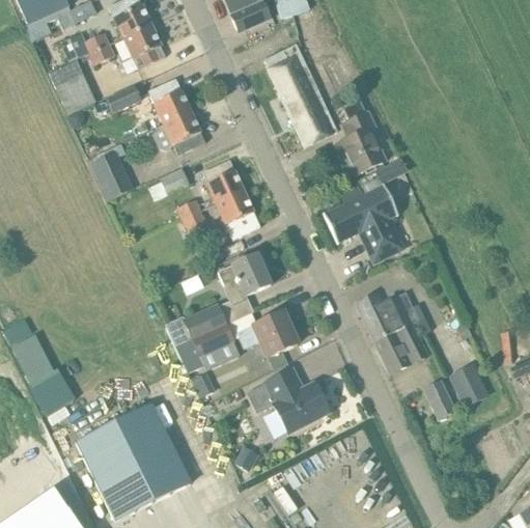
[(17,0),(28,24),(27,25),(29,29),(27,30),(70,10),(64,0),(17,0)]
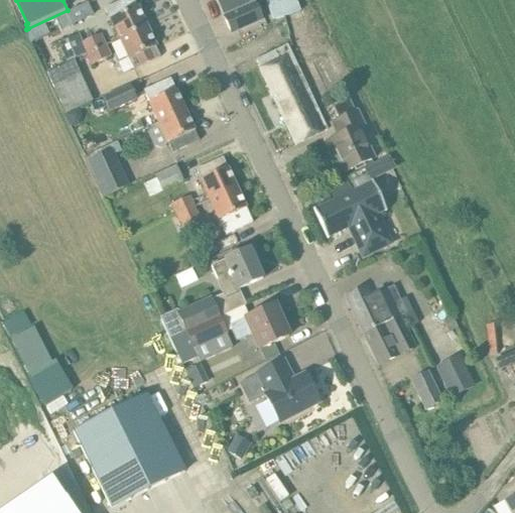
[(120,36),(147,24),(138,3),(132,6),(129,0),(121,0),(106,7),(120,36)]
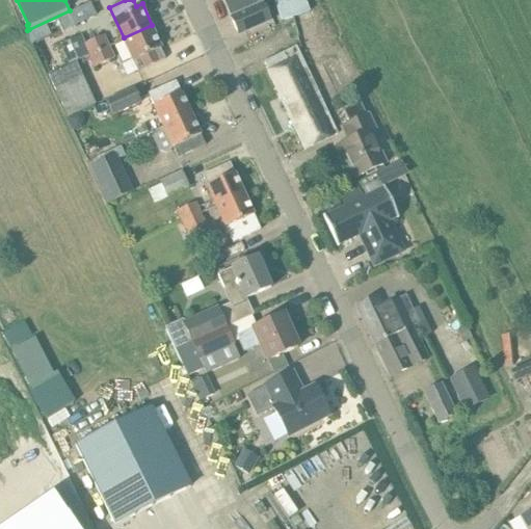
[(239,32),(270,18),(262,1),(261,0),(224,0),(232,15),(231,15),(239,32)]
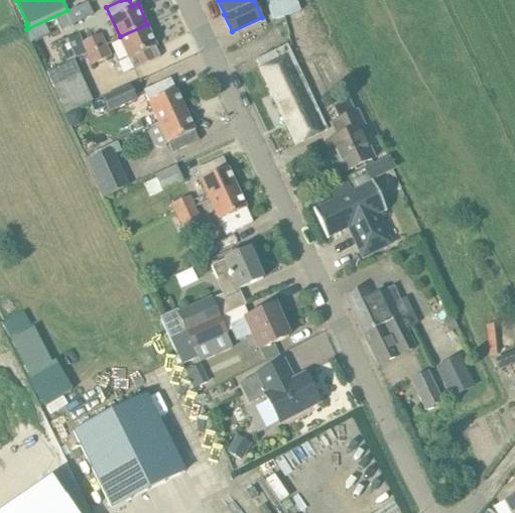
[(285,14),(281,0),(266,0),(272,18),(285,14)]
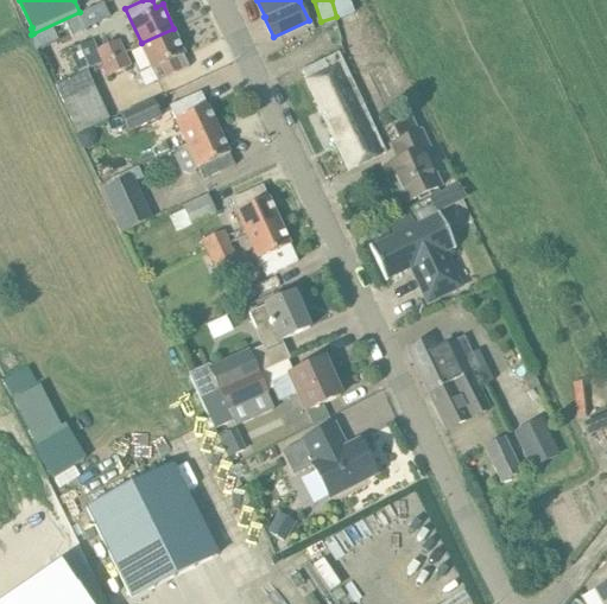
[(332,0),(336,17),(355,11),(351,0),(332,0)]
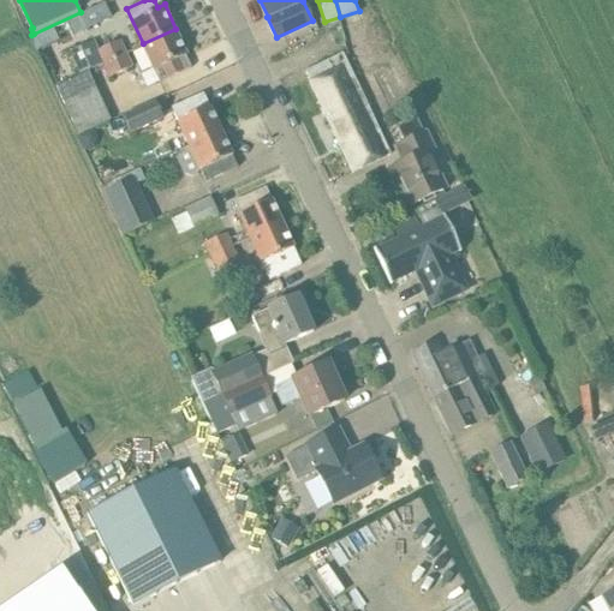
[(81,12),(31,35),(35,42),(84,19),(88,28),(112,16),(106,1),(81,12)]
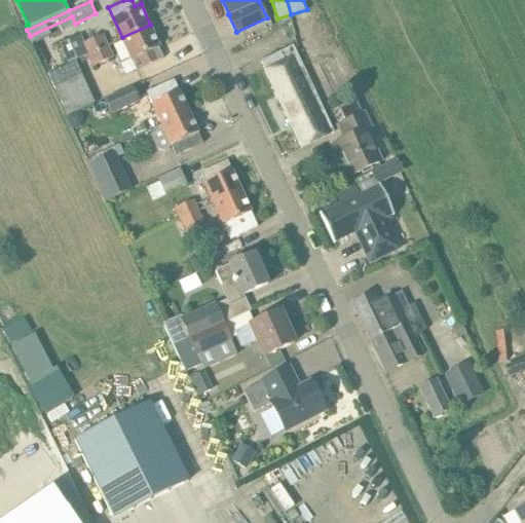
[(150,25),(122,37),(132,58),(137,68),(163,55),(159,45),(150,25)]
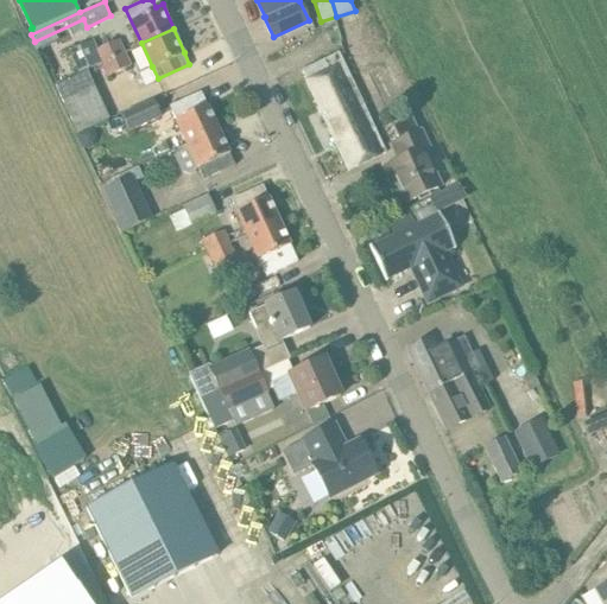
[(102,62),(126,50),(120,38),(96,48),(93,38),(62,51),(71,74),(101,61),(102,62)]
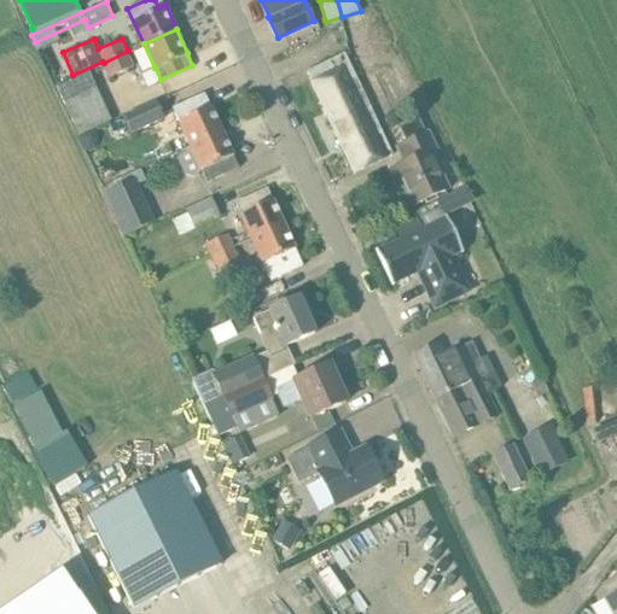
[(331,118),(368,101),(362,88),(344,50),(308,68),(331,118)]
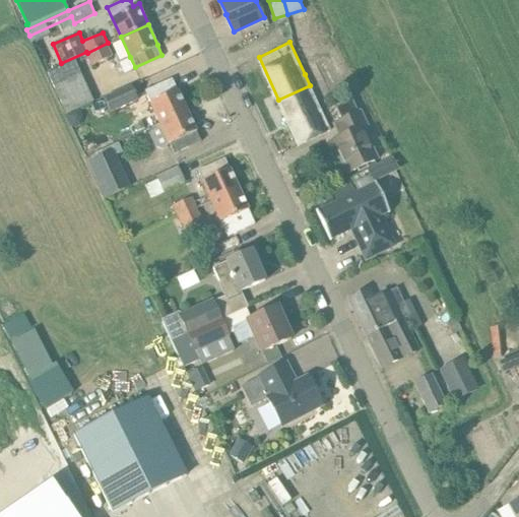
[(108,43),(87,53),(91,63),(112,54),(108,43)]
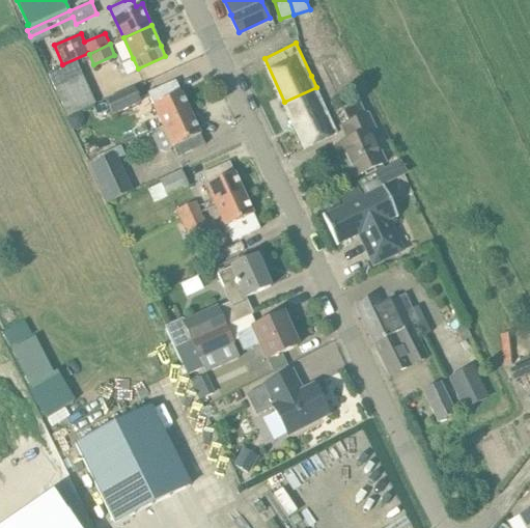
[(77,60),(49,73),(67,115),(95,103),(77,60)]
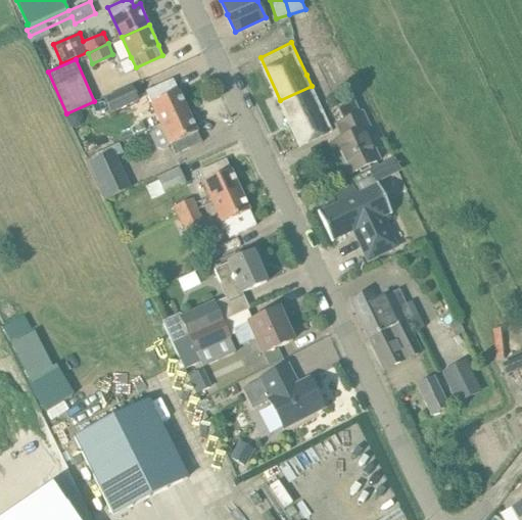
[(160,122),(188,108),(173,77),(145,89),(160,122)]
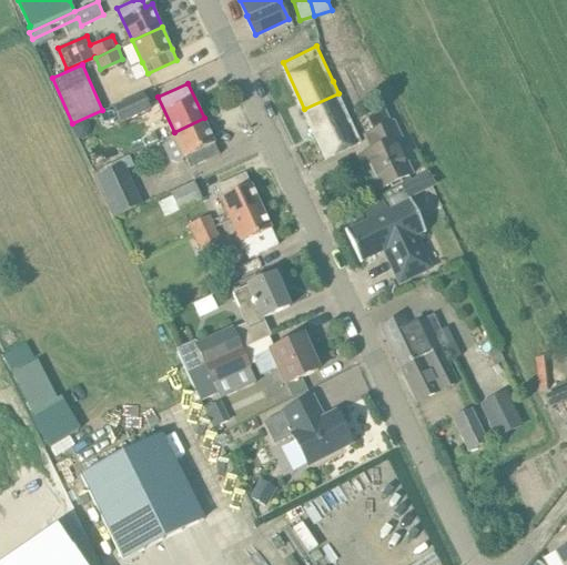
[(143,91),(113,104),(120,120),(150,107),(143,91)]
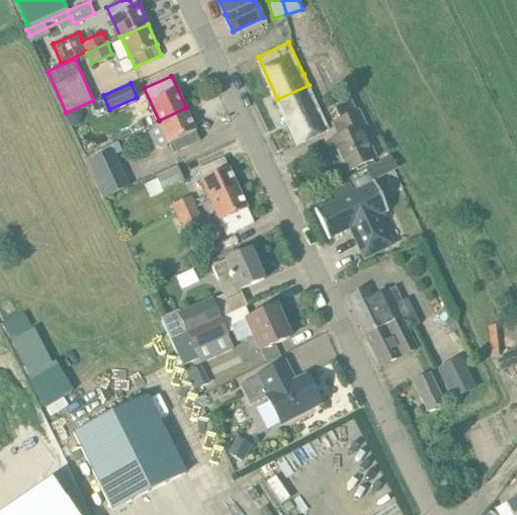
[(309,85),(277,99),(296,142),(328,127),(309,85)]
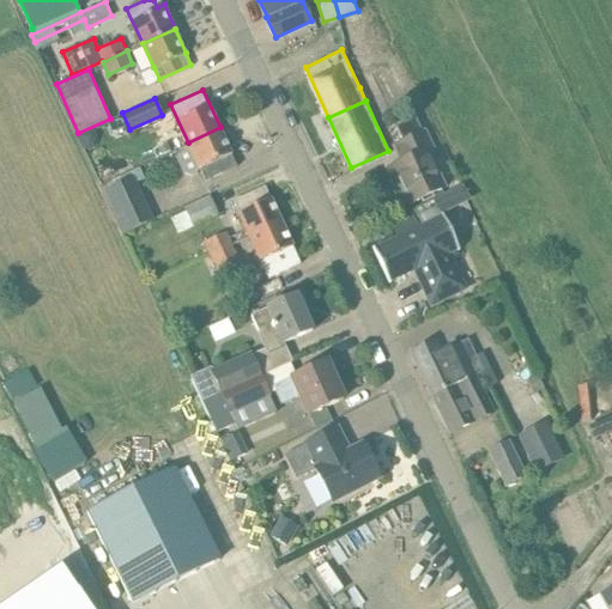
[(408,201),(446,184),(428,145),(434,142),(426,127),(420,129),(414,116),(397,125),(403,138),(393,141),(401,159),(392,164),(394,170),(398,169),(404,180),(400,182),(408,201)]
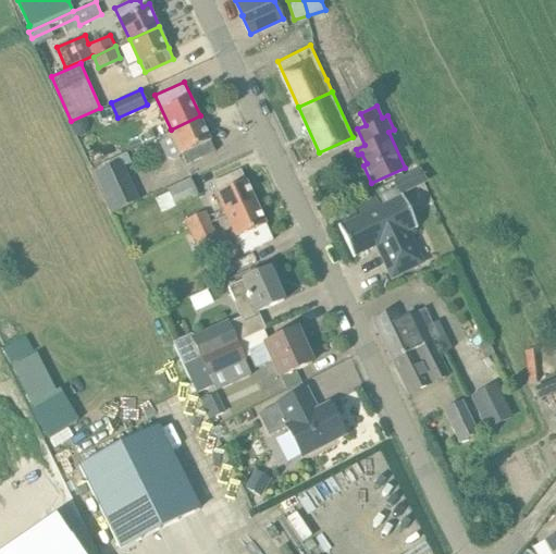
[(200,115),(171,130),(172,131),(159,142),(165,155),(175,158),(182,152),(186,163),(215,149),(200,115)]
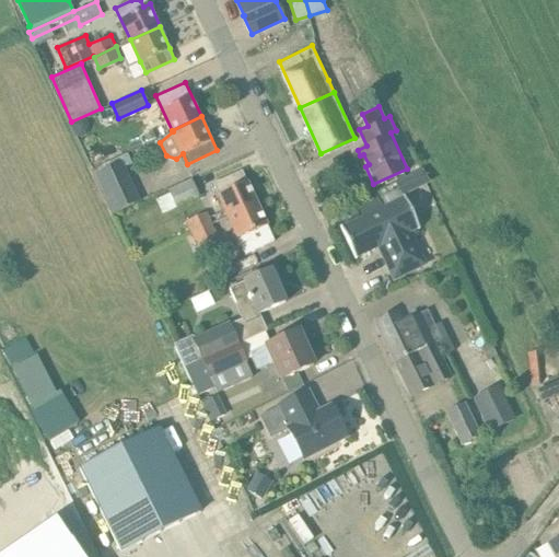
[(102,163),(104,169),(95,173),(113,211),(139,199),(125,165),(131,162),(127,152),(102,163)]
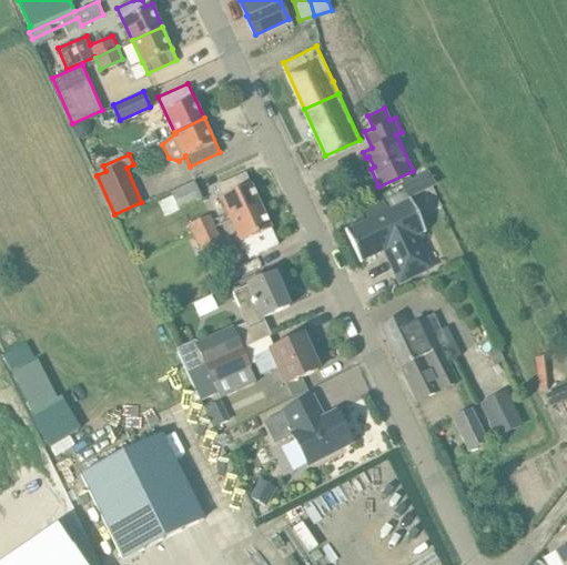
[(215,184),(220,195),(231,218),(261,203),(245,170),(215,184)]
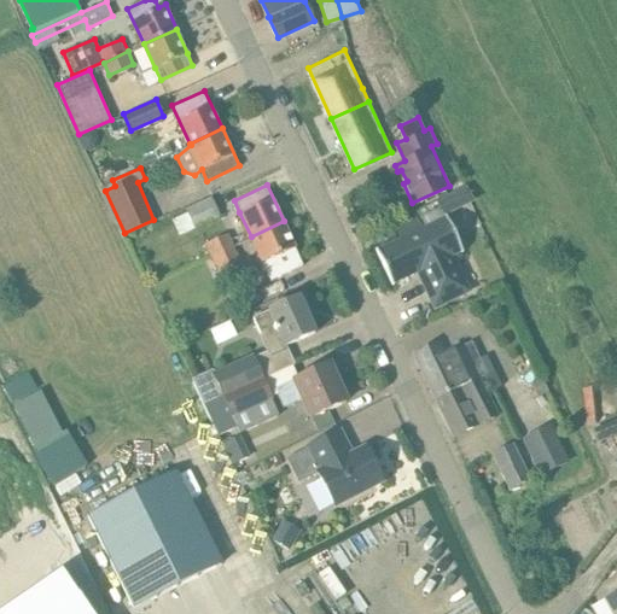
[(211,196),(186,206),(195,226),(220,215),(211,196)]
